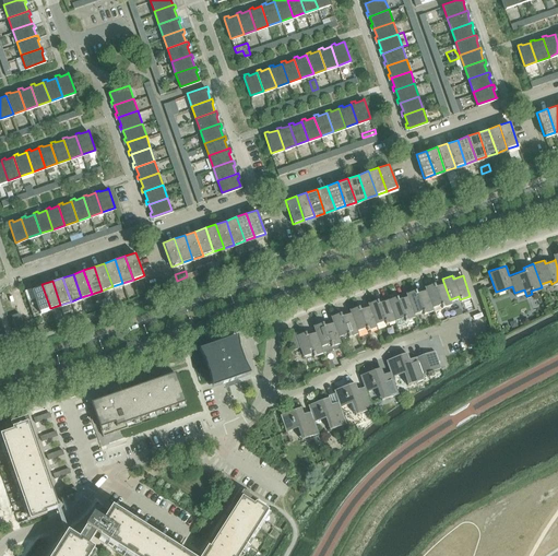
[(431,306),(440,303),(441,306),(451,303),(450,299),(443,282),(435,285),(434,282),(424,285),(425,288),(431,306)]
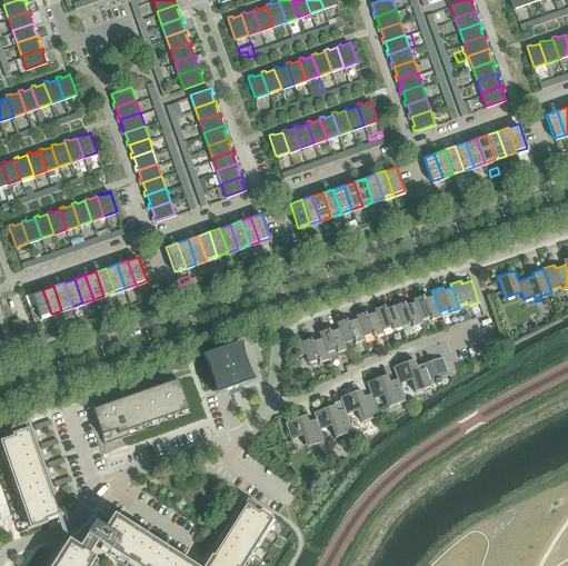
[(51,314),(42,289),(31,294),(35,303),(28,305),(33,320),(51,314)]
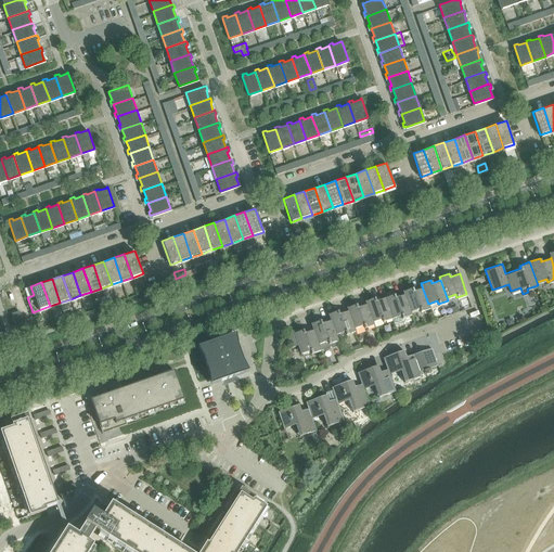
[(429,307),(428,304),(422,286),(413,290),(412,286),(402,290),(403,293),(410,310),(419,307),(420,310),(429,307)]
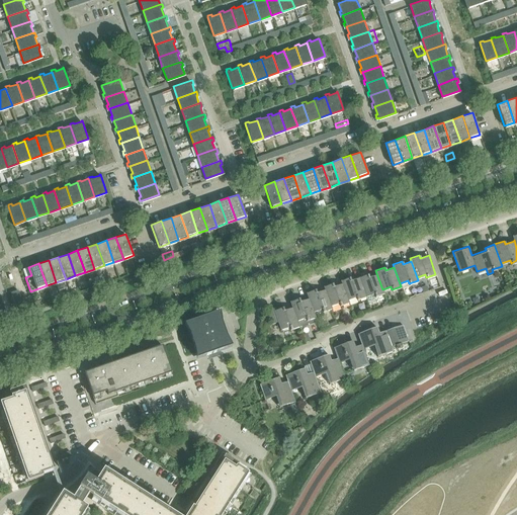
[(383,292),(382,289),(376,273),(368,276),(367,273),(358,276),(365,295),(373,292),(374,295),(383,292)]
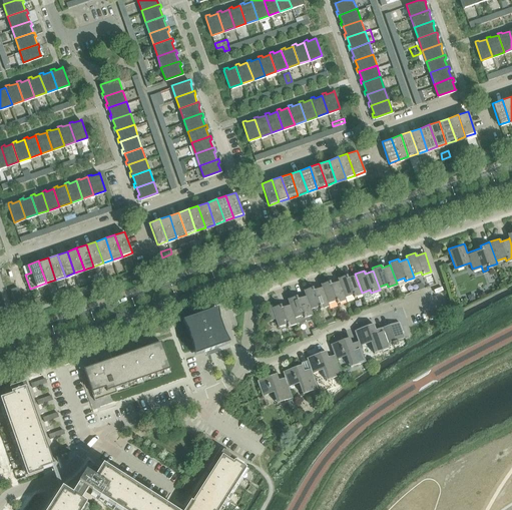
[(344,296),(352,293),(353,296),(362,293),(355,274),(347,277),(346,274),(337,277),(338,280),(339,280),(344,296)]
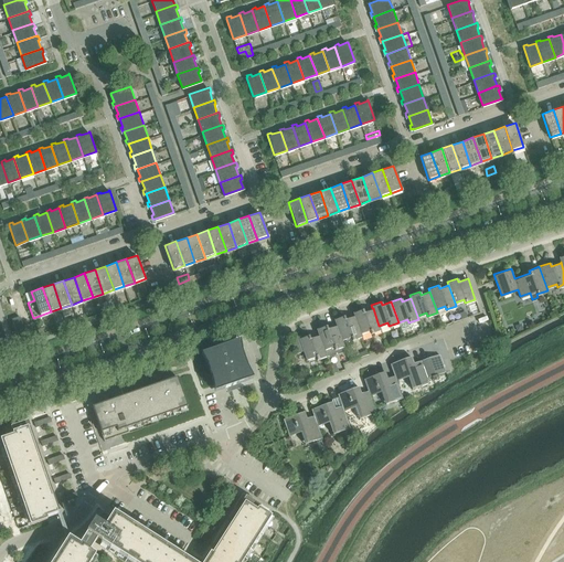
[(360,332),(369,329),(370,332),(380,329),(379,326),(373,308),(372,308),(363,311),(362,308),(352,311),(353,315),(354,315),(360,332)]
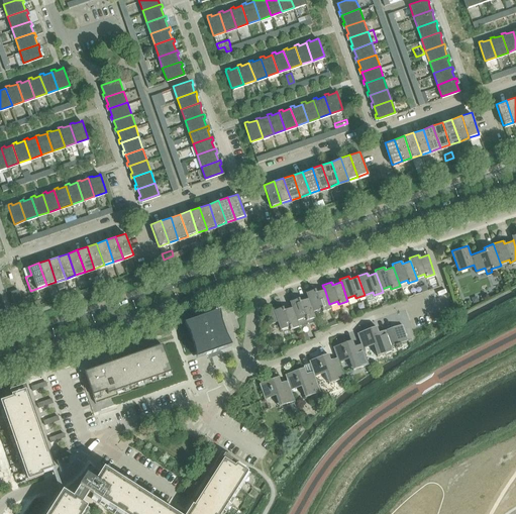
[(17,288),(10,290),(14,301),(21,299),(17,288)]
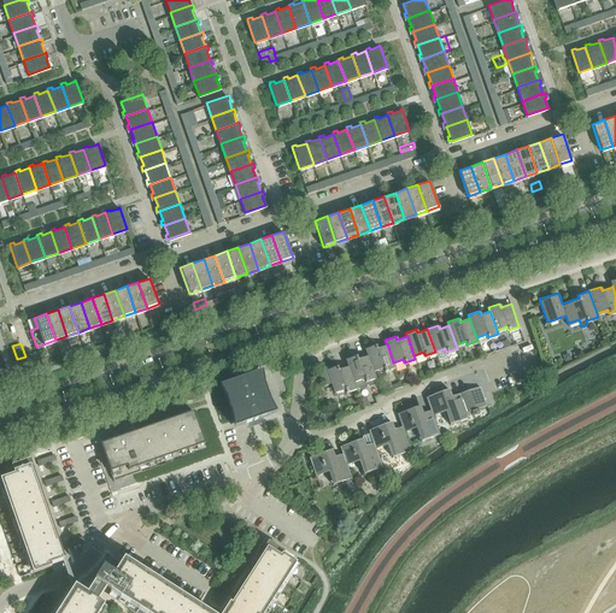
[(373,370),(375,376),(385,373),(383,370),(394,366),(393,363),(387,343),(386,343),(376,347),(375,343),(364,347),(367,354),(368,354),(373,370)]
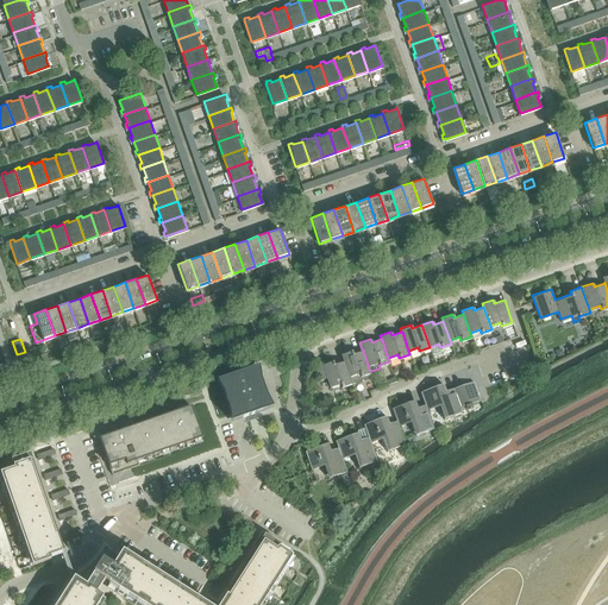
[(349,376),(349,375),(351,382),(353,382),(361,379),(362,378),(369,376),(371,375),(370,371),(368,365),(363,350),(362,350),(352,352),(351,350),(340,353),(343,359),(344,359),(349,376)]
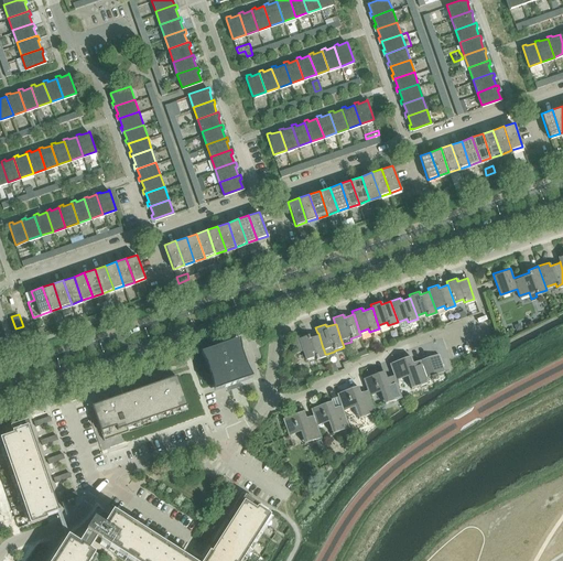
[(325,354),(323,347),(323,348),(318,333),(317,333),(309,336),(307,333),(299,336),(298,334),(289,337),(293,352),(302,349),(305,357),(314,354),(315,357),(325,354)]
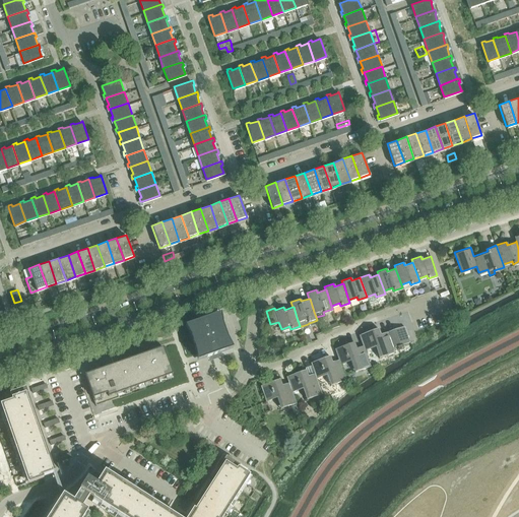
[(203,357),(228,347),(225,344),(223,337),(226,336),(224,329),(222,322),(218,323),(214,313),(189,322),(193,332),(190,333),(195,347),(198,346),(200,353),(202,357),(203,357)]
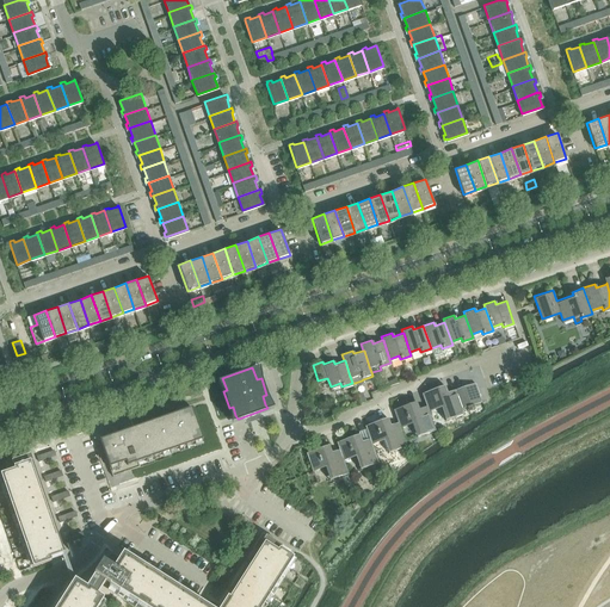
[(444,383),(421,391),(426,404),(427,409),(429,409),(441,406),(445,417),(463,412),(462,407),(481,400),(474,381),(454,388),(456,392),(448,395),(444,383)]
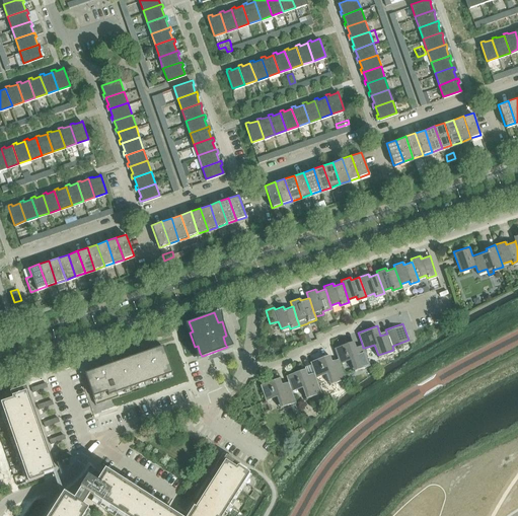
[(362,344),(355,346),(353,340),(334,347),(338,357),(340,362),(350,358),(354,369),(369,364),(364,348),(363,348),(362,344)]
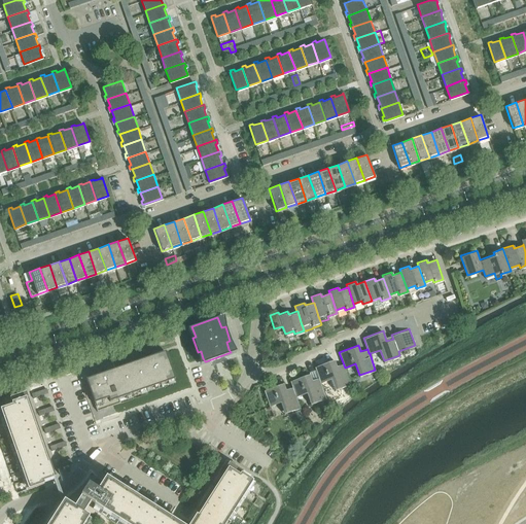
[(137,362),(124,368),(110,373),(109,370),(109,369),(100,372),(85,377),(88,383),(94,402),(97,409),(114,403),(119,400),(118,396),(125,394),(132,392),(139,389),(145,387),(153,384),(160,382),(167,380),(174,377),(168,357),(165,349),(158,352),(159,355),(151,358),(137,362)]
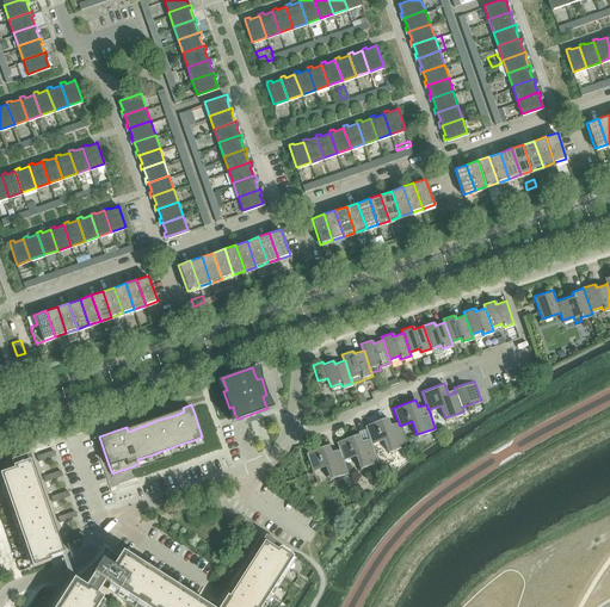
[(398,420),(389,423),(387,415),(364,423),(369,437),(371,441),(383,438),(388,451),(406,444),(400,426),(398,420)]
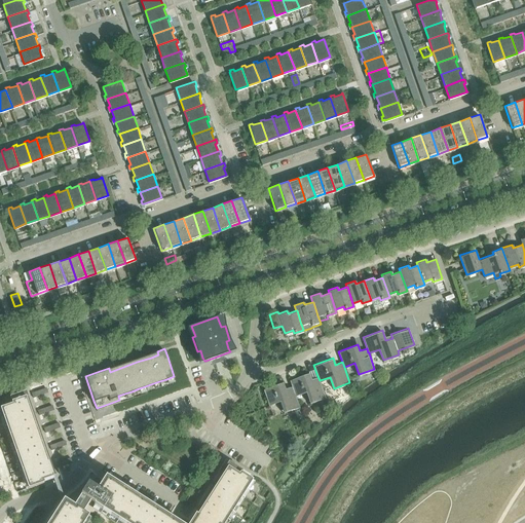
[(317,376),(311,378),(308,372),(289,379),(291,385),(292,385),(295,395),(305,391),(309,402),(326,397),(320,380),(317,376)]
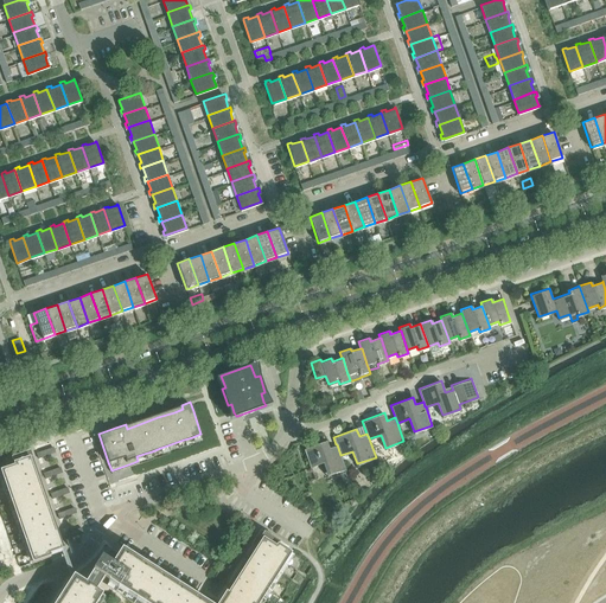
[(337,444),(336,444),(329,447),(326,440),(304,448),(310,466),(323,462),(327,474),(345,468),(340,455),(337,444)]
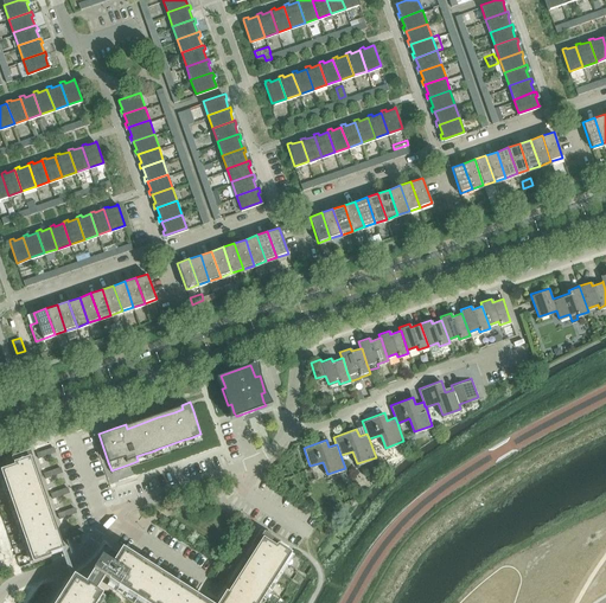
[(61,547),(43,496),(29,456),(30,455),(29,453),(27,453),(12,457),(14,463),(0,468),(32,560),(50,555),(50,551),(61,547)]
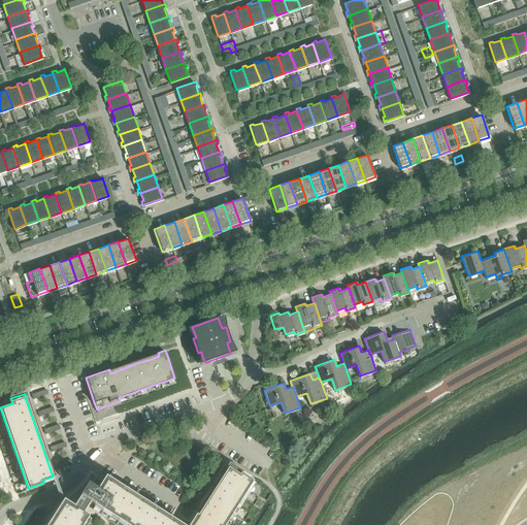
[(210,462),(215,464),(219,458),(215,455),(210,462)]
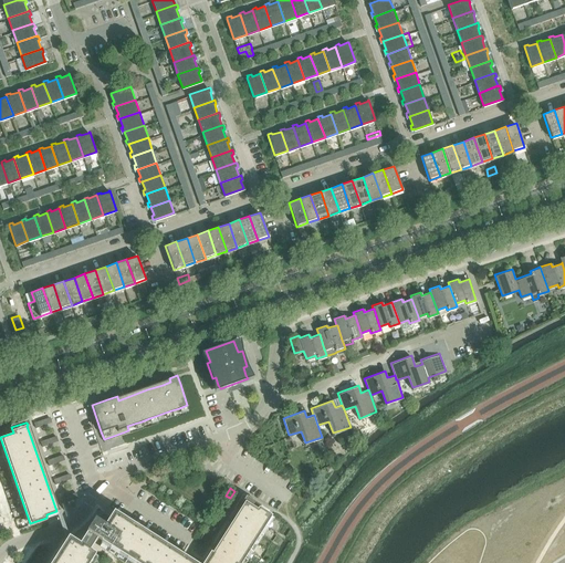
[(230,498),(226,496),(221,502),(223,503),(226,506),(230,498)]
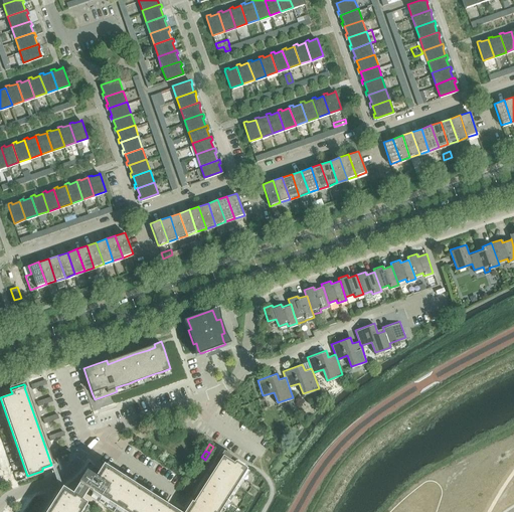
[(217,511),(246,468),(234,461),(232,459),(224,454),(222,453),(221,455),(222,456),(186,511),(170,511),(96,464),(89,475),(86,472),(78,483),(92,492),(92,493),(122,511),(217,511)]
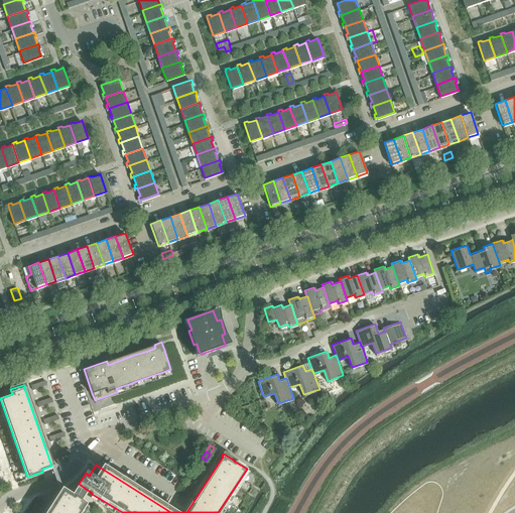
[(197,467),(201,469),(205,463),(202,462),(201,461),(197,467)]
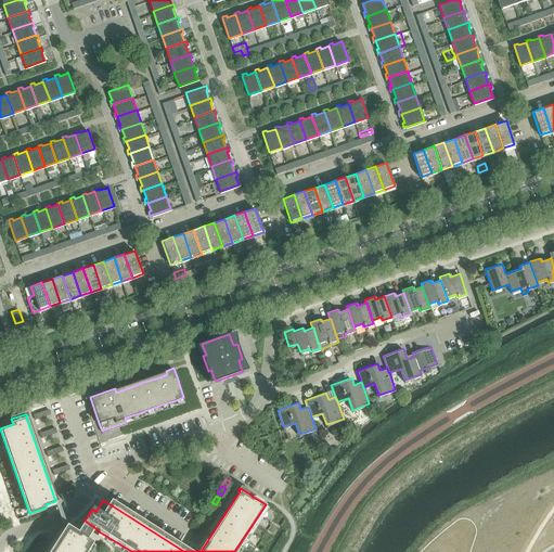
[(216,504),(211,502),(206,509),(208,510),(211,512),(216,504)]
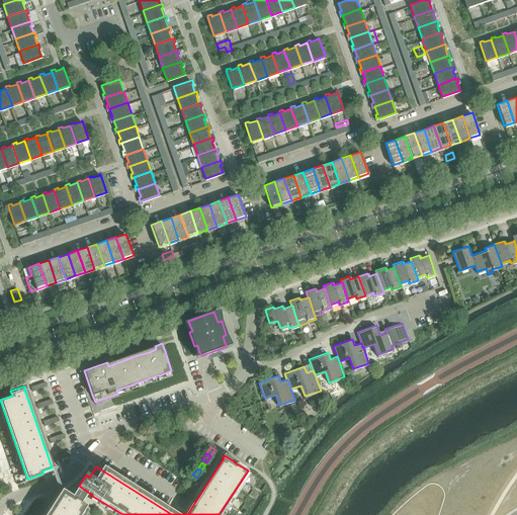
[(187,484),(191,487),(195,480),(193,479),(191,478),(187,484)]
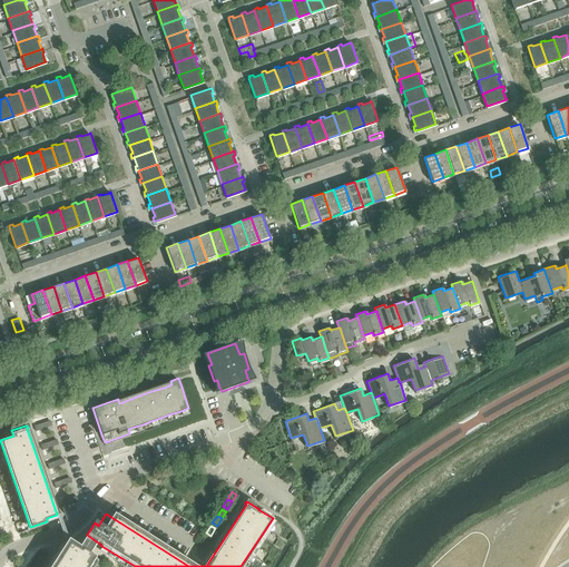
[(211,536),(206,533),(202,539),(206,543),(211,536)]
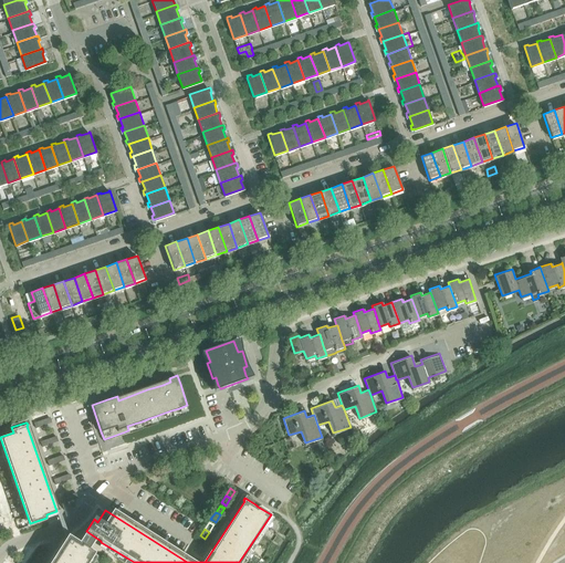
[(69,540),(53,562),(87,562),(95,553),(80,543),(79,545),(69,540)]
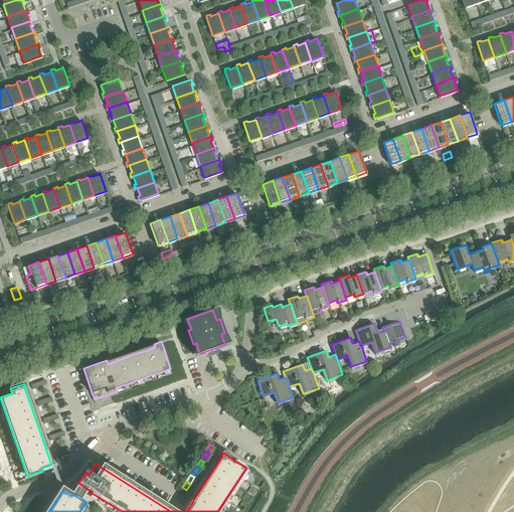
[(34,500),(38,503),(42,497),(38,494),(34,500)]
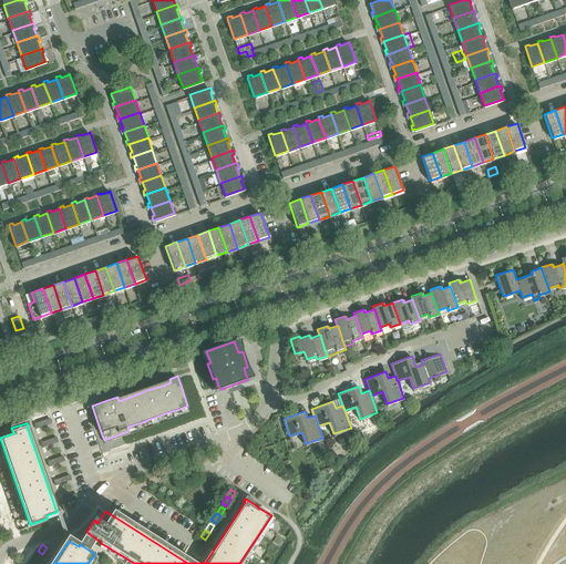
[(42,554),(38,551),(33,559),(38,561),(42,554)]
